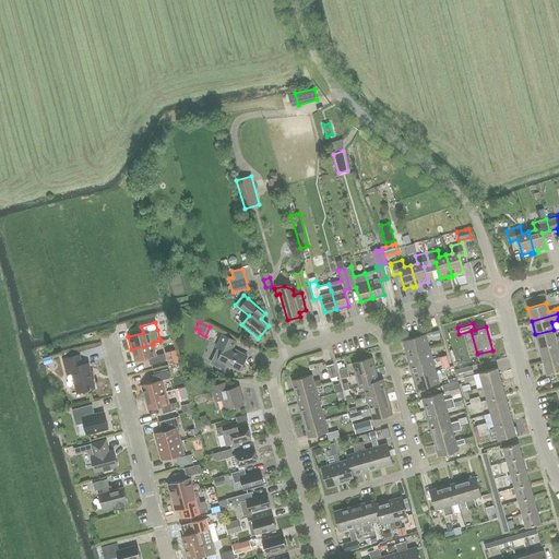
[(539,348),(558,342),(558,336),(556,337),(554,330),(535,334),(539,348)]
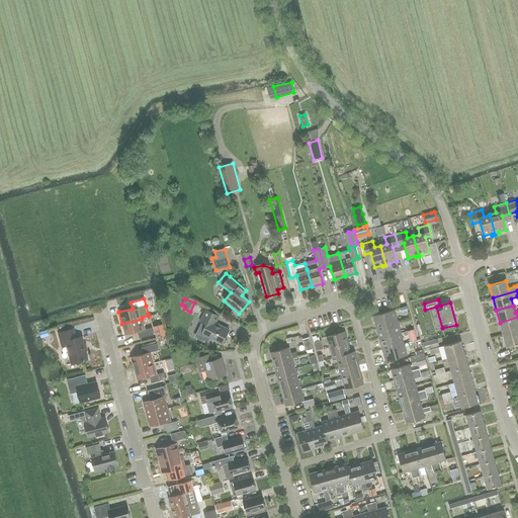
[(201,323),(194,337),(207,344),(210,338),(222,344),(229,330),(216,323),(219,316),(206,310),(200,322),(201,323)]
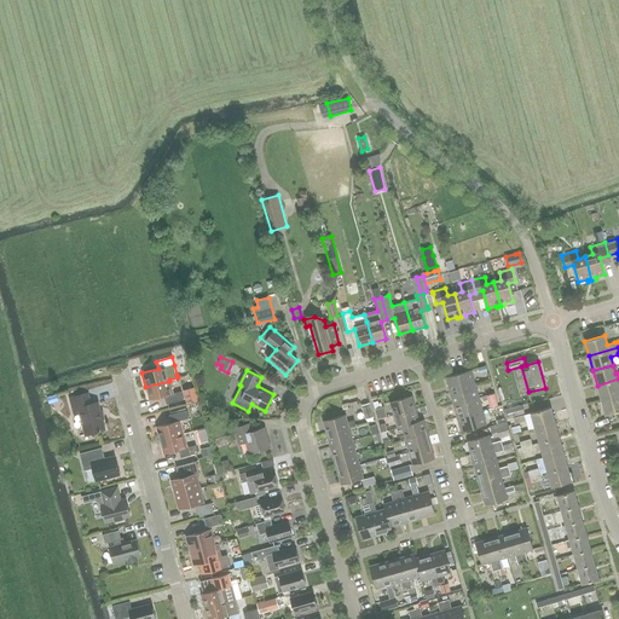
[(450,392),(475,385),(470,370),(445,377),(450,392)]
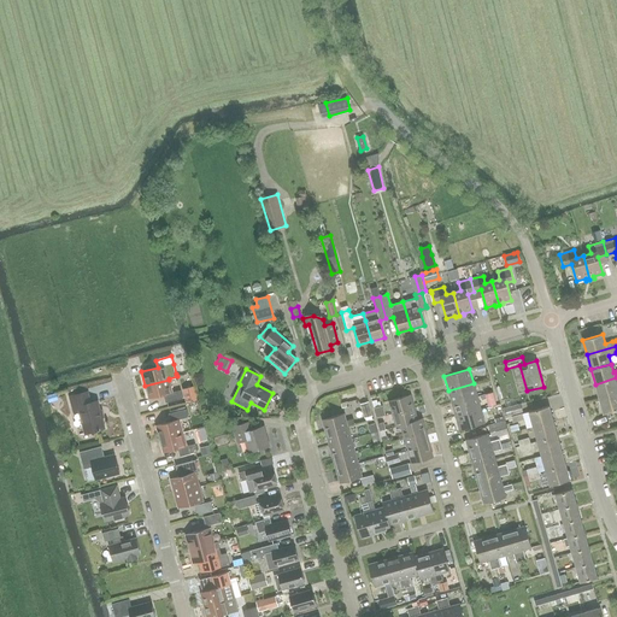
[(599,399),(616,393),(616,386),(616,383),(616,377),(595,385),(599,399)]
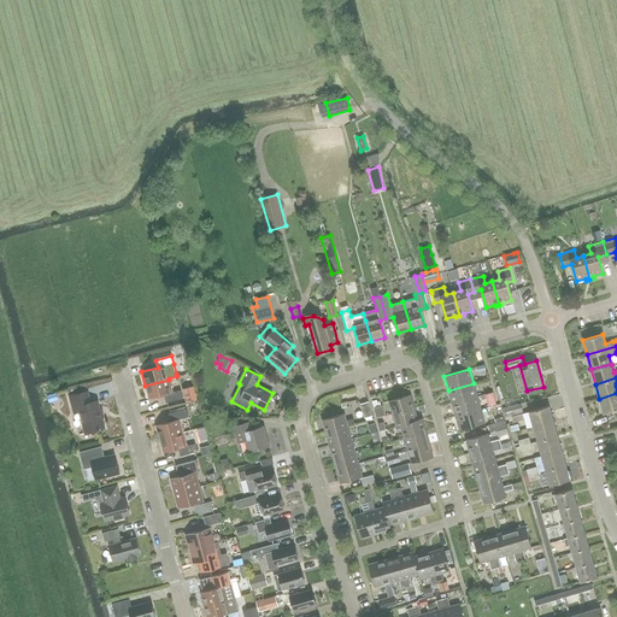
[(169,380),(145,386),(148,399),(165,395),(166,403),(183,399),(181,391),(172,393),(169,380)]
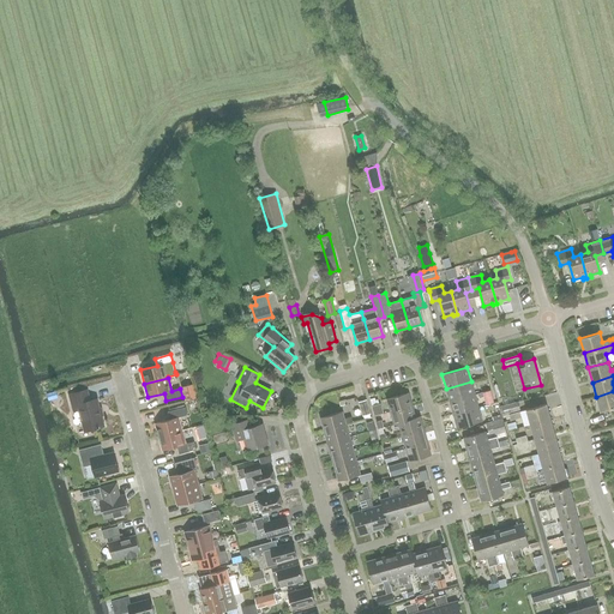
[(450,402),(475,395),(471,381),(446,389),(450,402)]
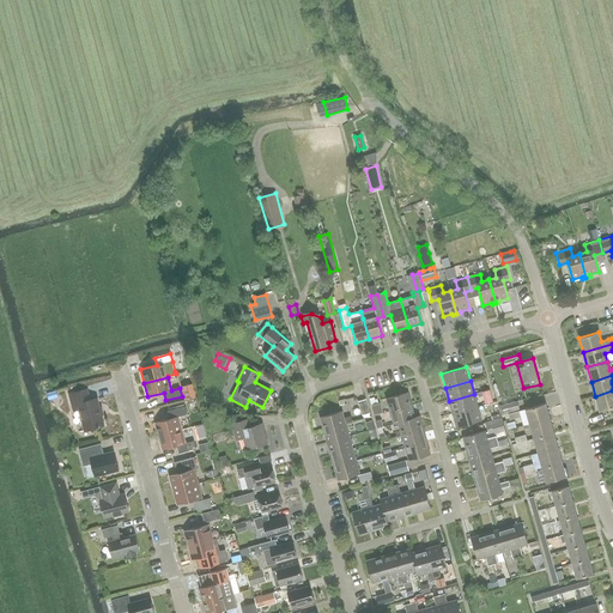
[(192,384),(181,387),(184,401),(195,399),(192,384)]
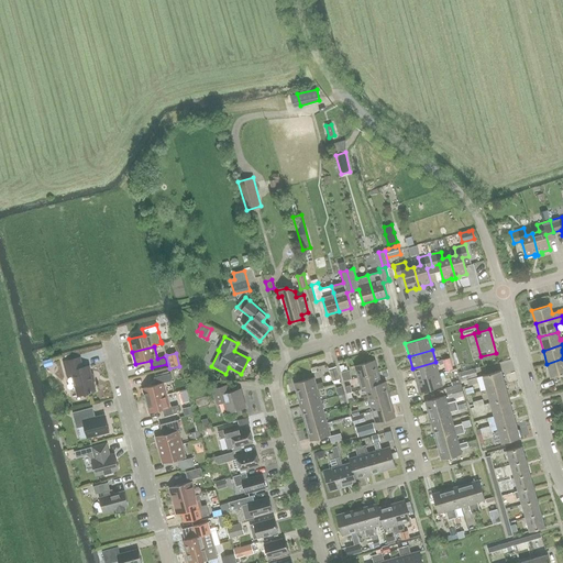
[(83,367),(80,357),(63,362),(67,376),(73,375),(78,396),(95,390),(88,366),(83,367)]
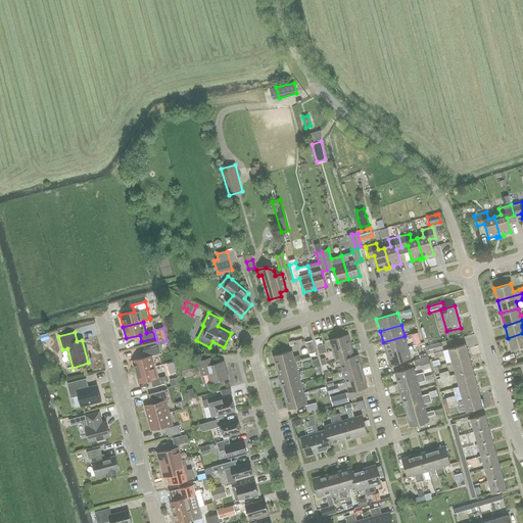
[(49,339),(48,333),(40,335),(41,341),(49,339)]
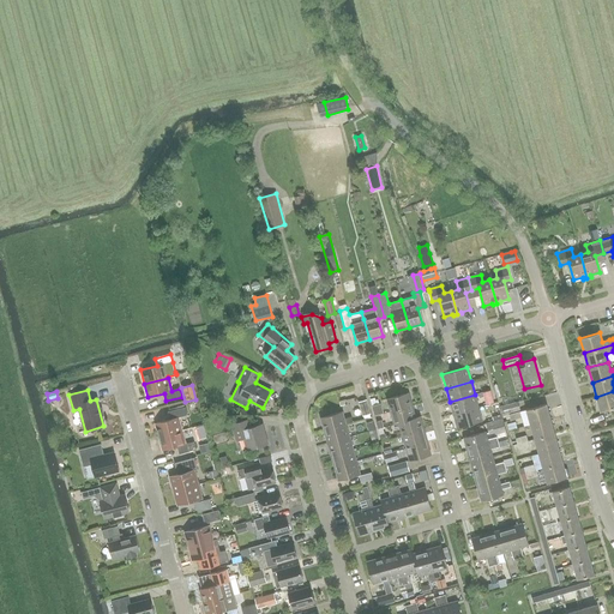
[(494,403),(491,391),(483,393),(487,405),(494,403)]
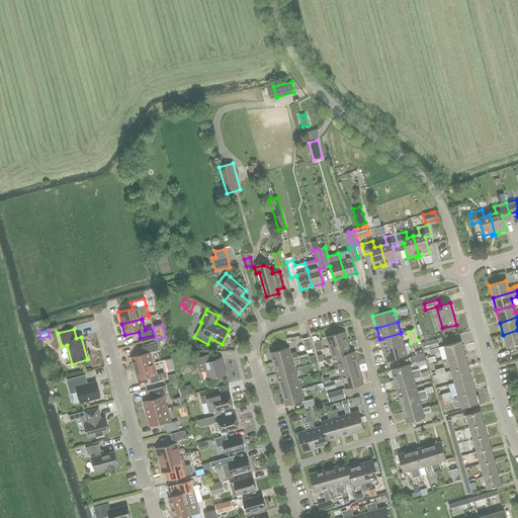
[(517,330),(503,335),(507,347),(517,343),(517,330)]
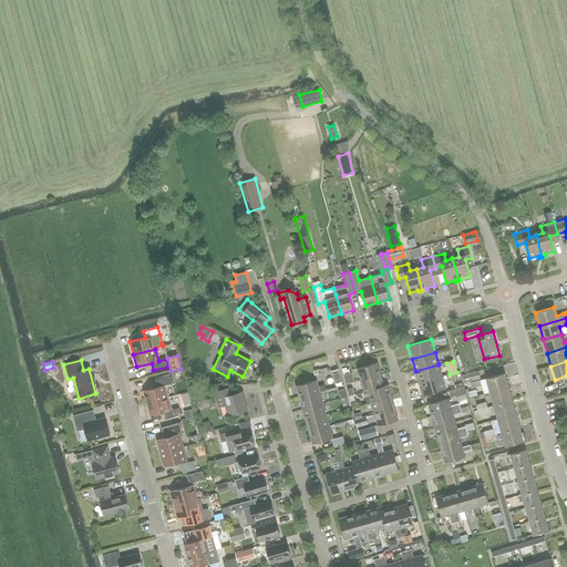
[(360,380),(380,374),(377,363),(357,369),(360,380)]
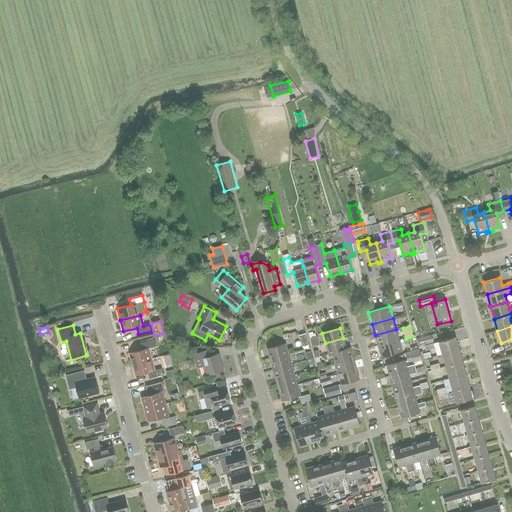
[(378,347),(399,341),(396,329),(375,335),(378,347)]
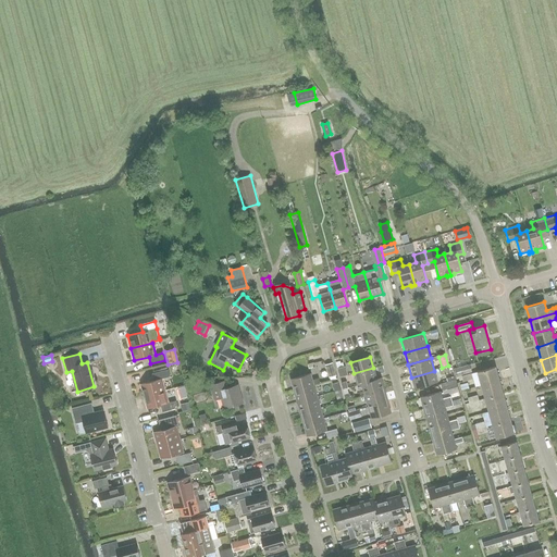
[(330,376),(335,375),(336,375),(332,362),(326,364),(330,378),(330,376)]
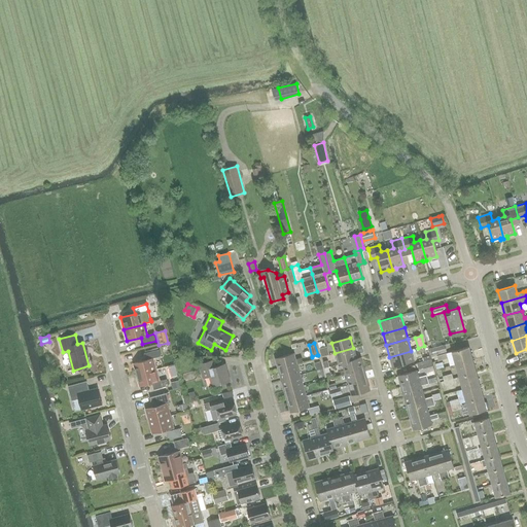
[(433,356),(447,351),(445,345),(431,349),(433,356)]
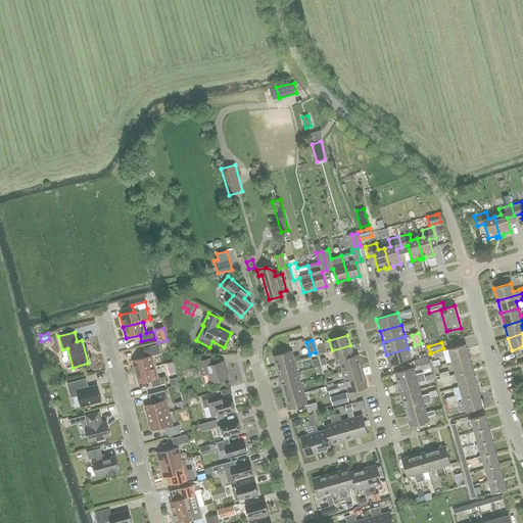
[(452,362),(469,357),(465,344),(448,349),(452,362)]
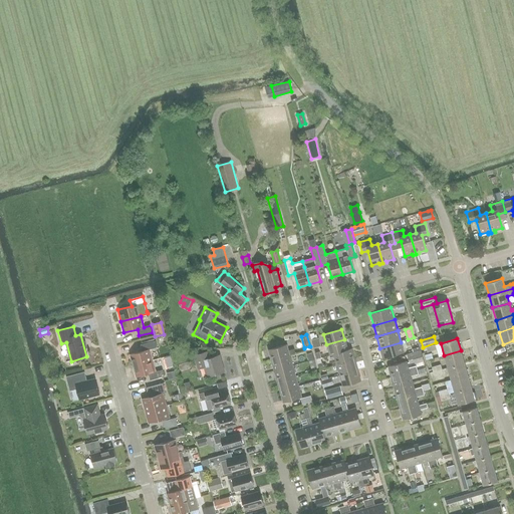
[(347,350),(347,349),(344,339),(326,344),(330,355),(333,354),(334,353),(347,350)]
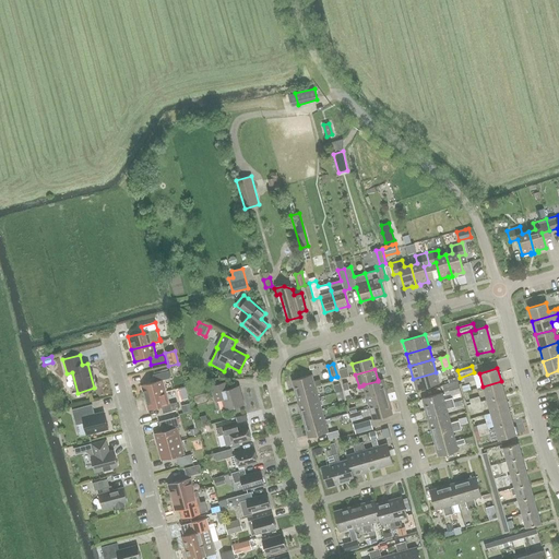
[(144,396),(165,391),(163,380),(170,378),(168,371),(154,375),(156,382),(141,385),(144,396)]
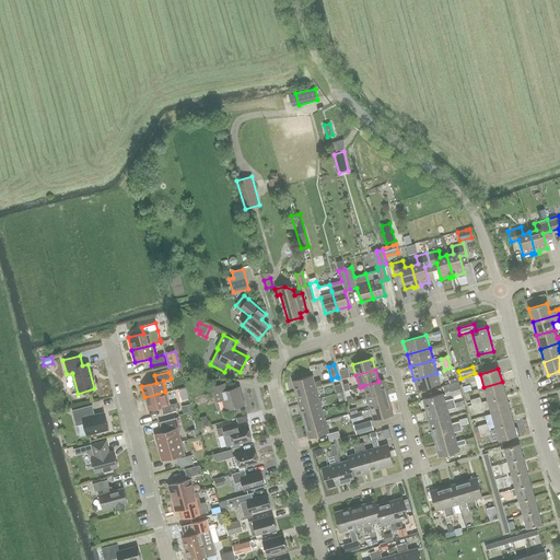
[(436,373),(413,380),(417,391),(440,384),(436,373)]
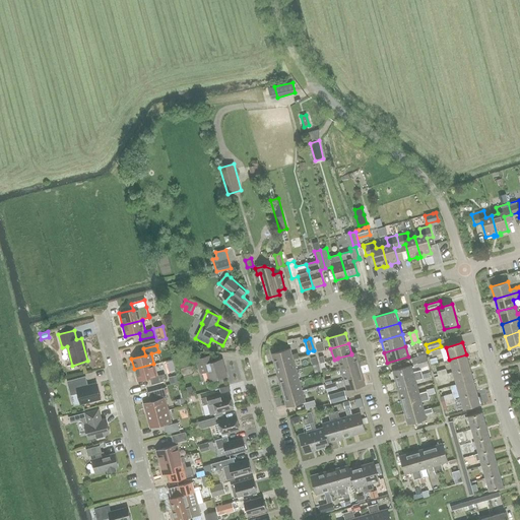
[(274,364),(293,359),(289,348),(271,353),(274,364)]
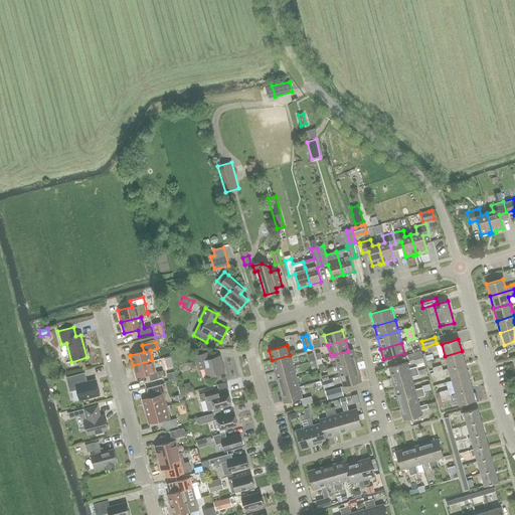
[(337,365),(355,360),(352,349),(348,350),(348,351),(335,354),(334,355),(337,365)]
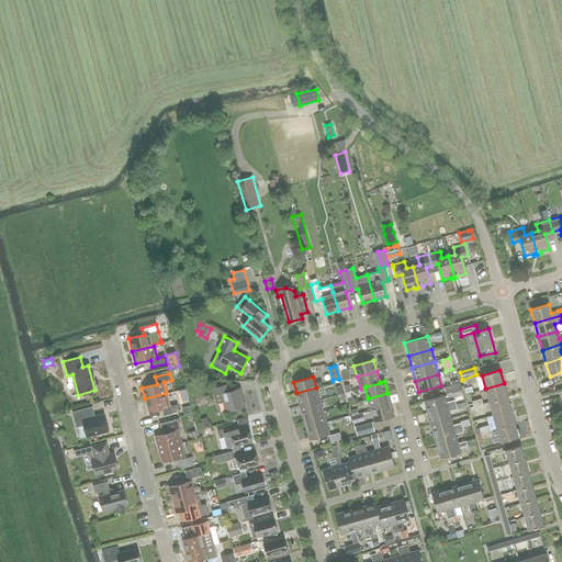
[(449,400),(463,395),(459,382),(446,386),(449,400)]
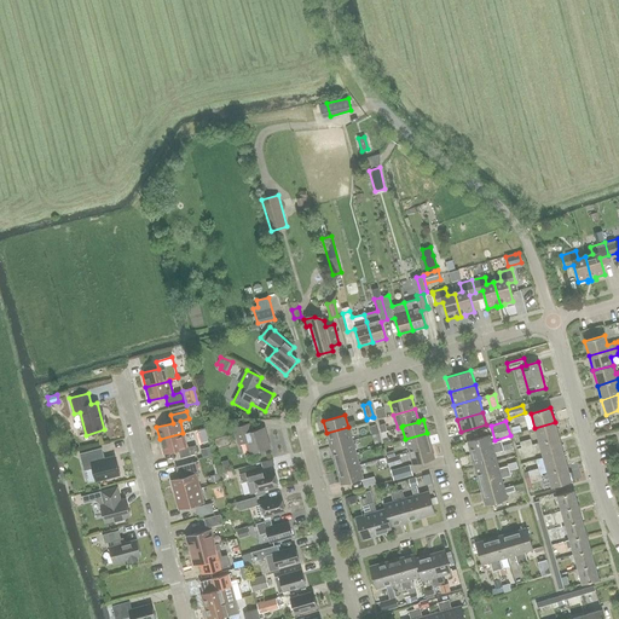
[(539,443),(559,437),(555,422),(534,428),(539,443)]
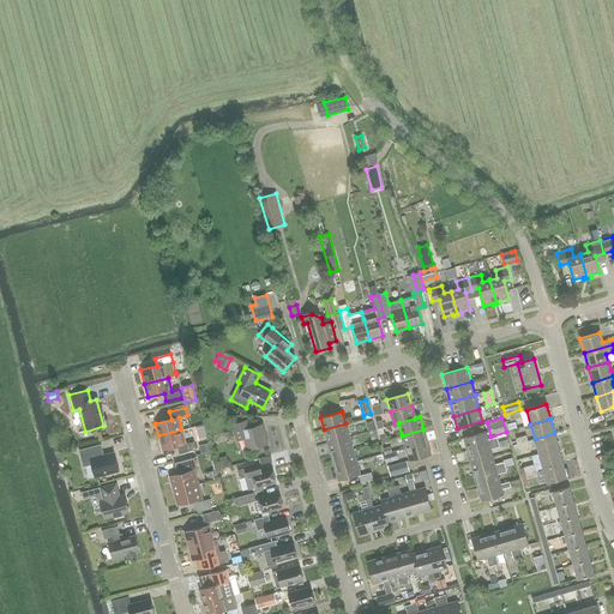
[(250,428),(247,422),(247,420),(233,423),(238,440),(245,439),(247,450),(268,444),(262,425),(250,428)]
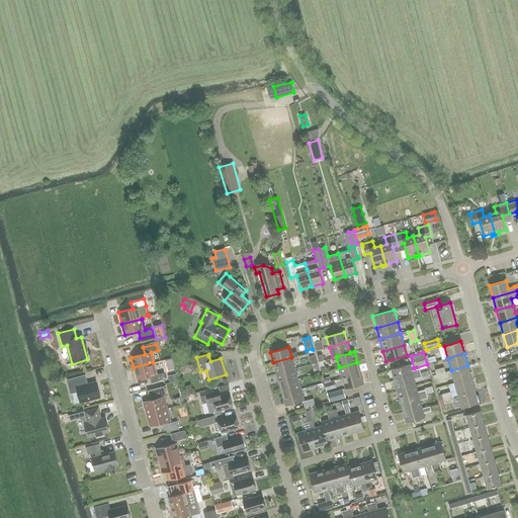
[(276,373),(294,368),(291,357),(273,362),(276,373)]
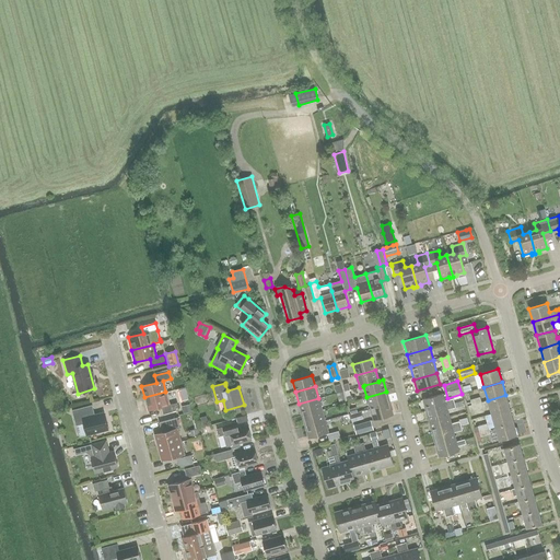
[(165,392),(144,397),(148,411),(163,407),(164,413),(178,410),(177,403),(170,405),(165,392)]
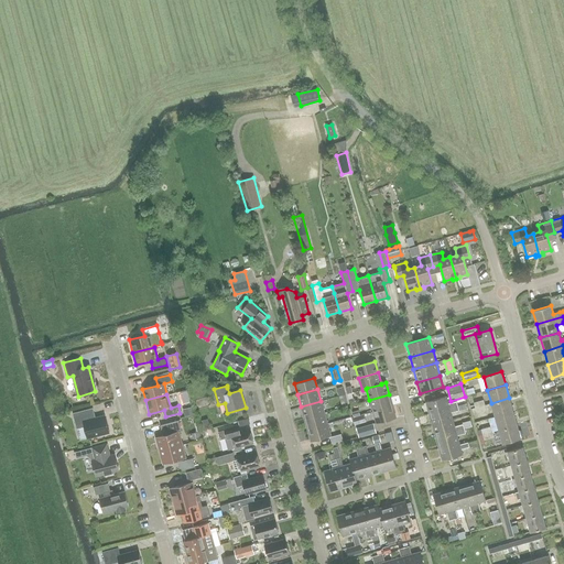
[(372,411),(392,405),(389,394),(369,400),(372,411)]
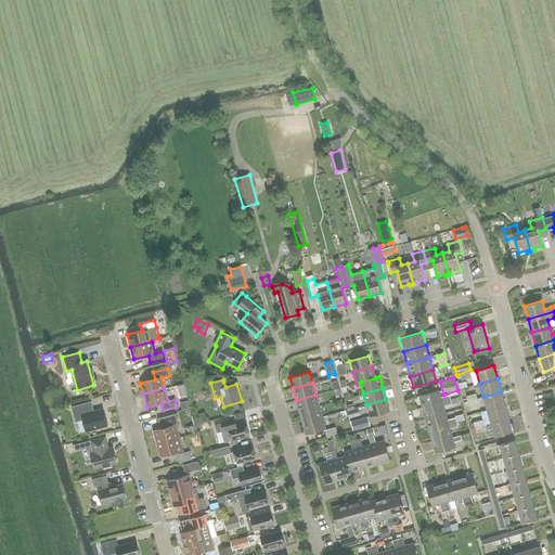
[(422,408),(450,399),(449,395),(440,398),(438,390),(420,396),(422,408)]
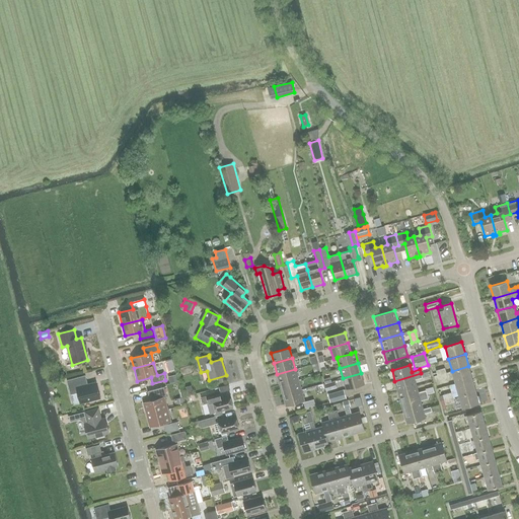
[(455,383),(472,379),(468,366),(452,371),(455,383)]
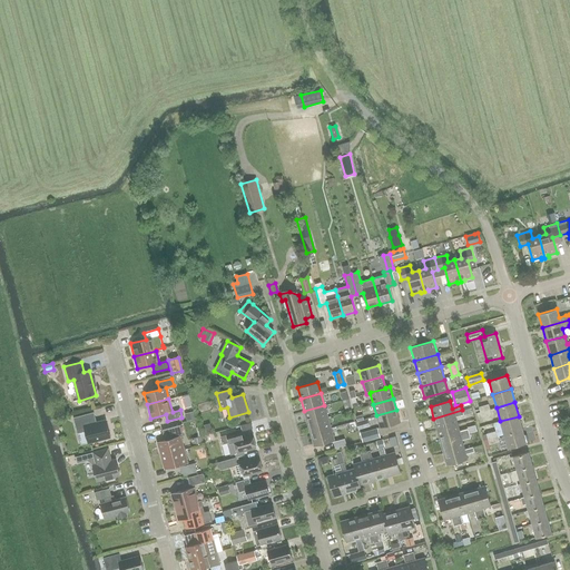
[(307,422),(327,416),(324,405),(304,411),(307,422)]
